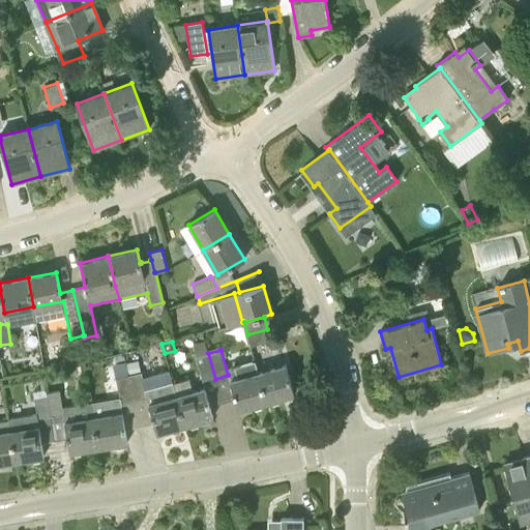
[(215,379),(208,353),(197,356),(203,382),(215,379)]
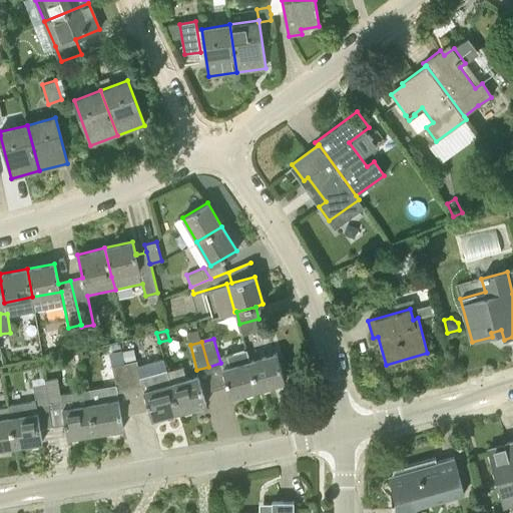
[(230,366),(222,369),(230,397),(258,390),(249,361),(246,349),(227,355),(230,366)]
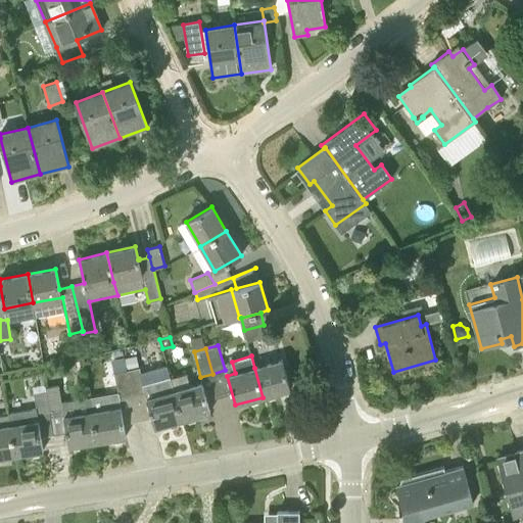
[(124,359),(126,370),(138,368),(136,357),(124,359)]
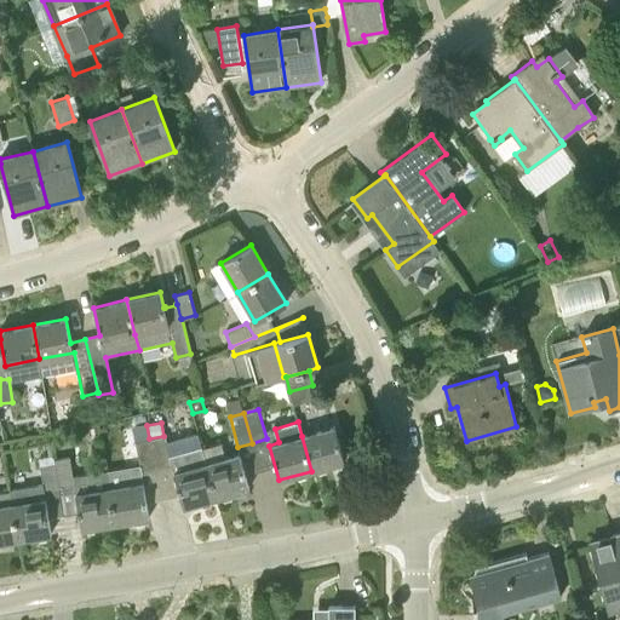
[(344,461),(334,428),(302,436),(311,471),(344,461)]
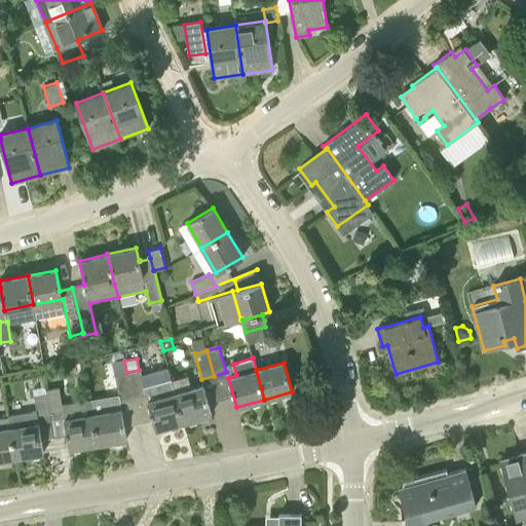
[(172,379),(144,386),(141,370),(139,370),(126,372),(133,398),(146,395),(155,430),(183,422),(172,380),(172,379)]
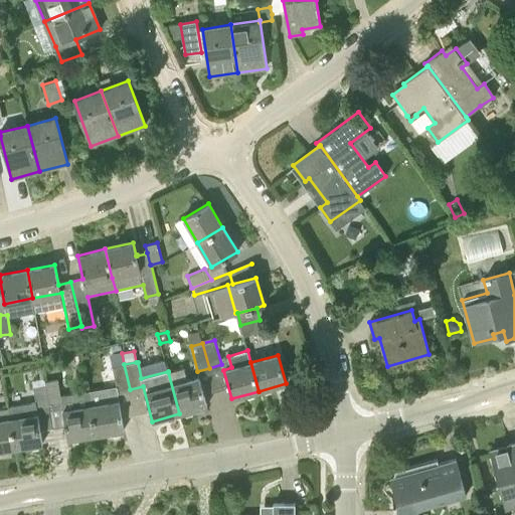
[(116,385),(89,390),(96,435),(124,431),(118,392),(130,389),(124,364),(113,366),(116,385)]
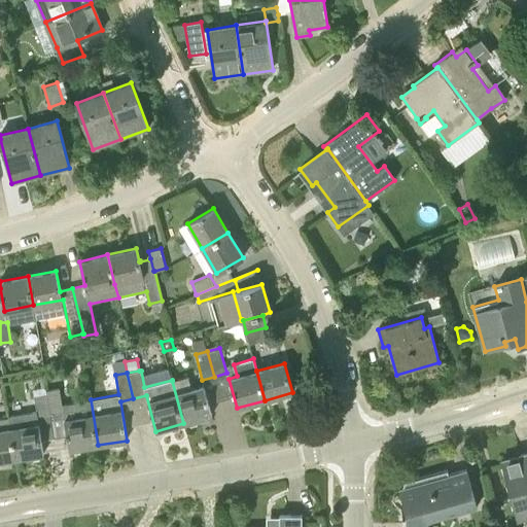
[(187,377),(172,381),(183,423),(212,415),(203,385),(191,389),(187,377)]
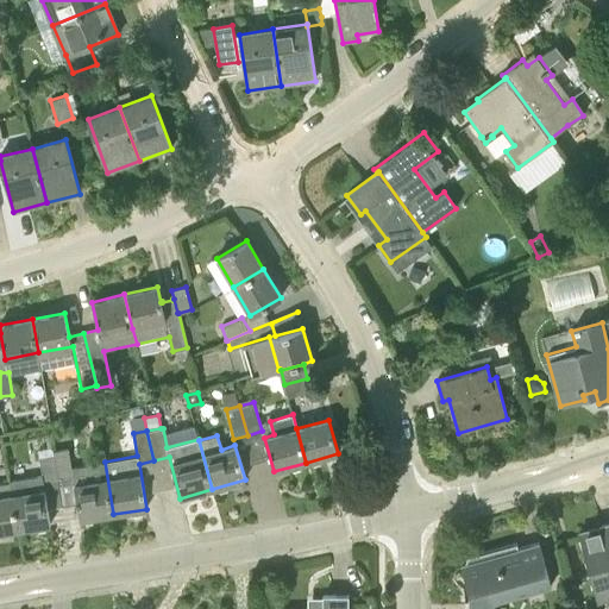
[(71,468),(68,447),(54,451),(54,454),(62,507),(77,504),(80,520),(113,514),(105,462),(71,468)]
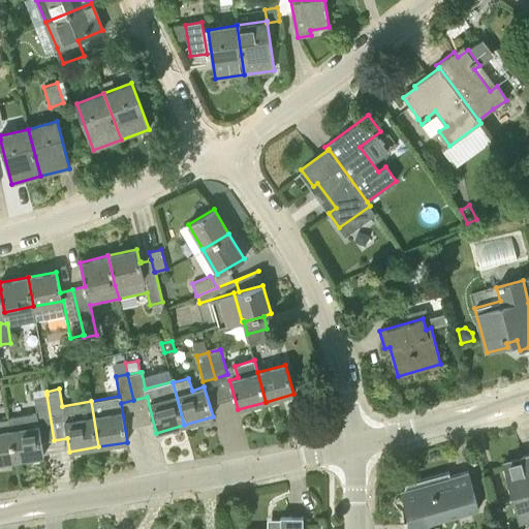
[(41,442),(54,440),(47,395),(34,397),(37,414),(21,417),(8,418),(14,460),(43,456),(41,442)]
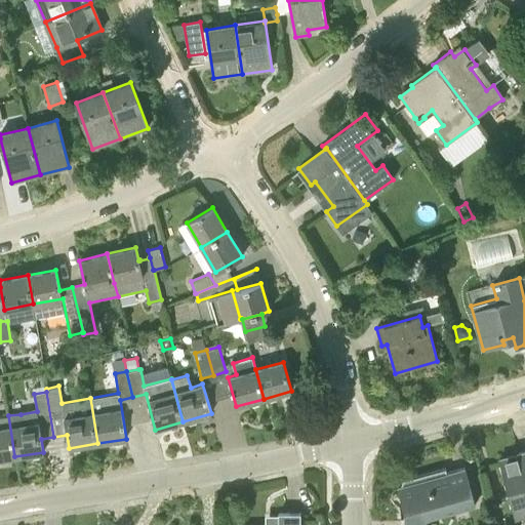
[(0,458),(14,456),(8,415),(0,416),(0,458)]
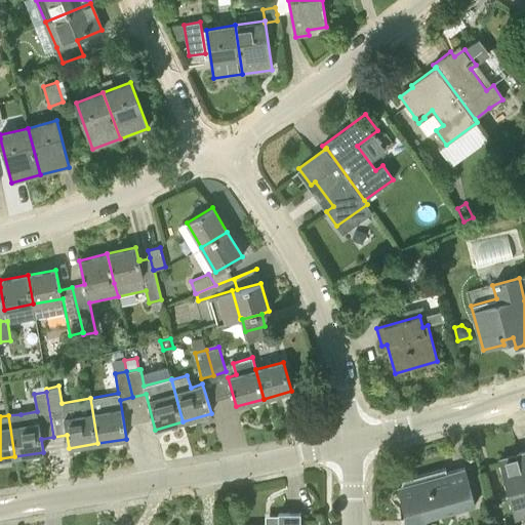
[(524,516),(524,452),(498,459),(514,519),(524,516)]
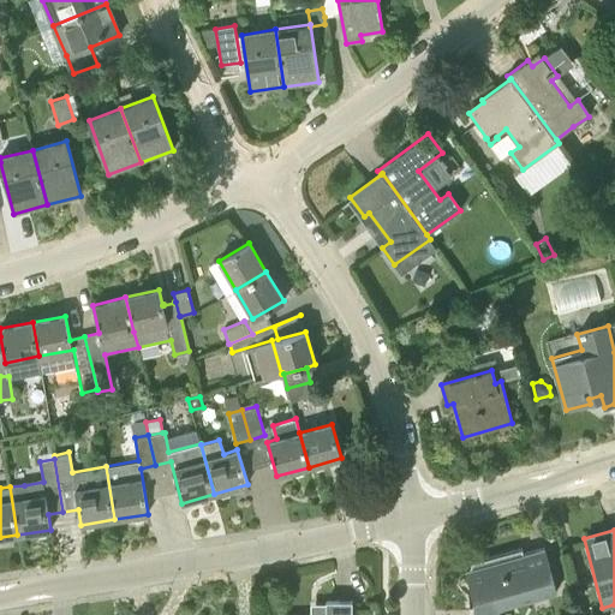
[(472,597),(472,614),(499,614),(500,607),(556,591),(544,548),(523,554),(521,549),(471,562),(472,567),(465,569),(472,597)]
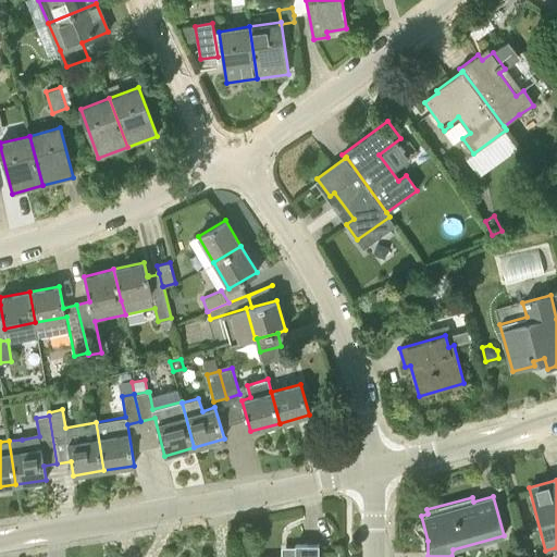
[(318,556),(319,544),(295,545),(295,556),(318,556)]
